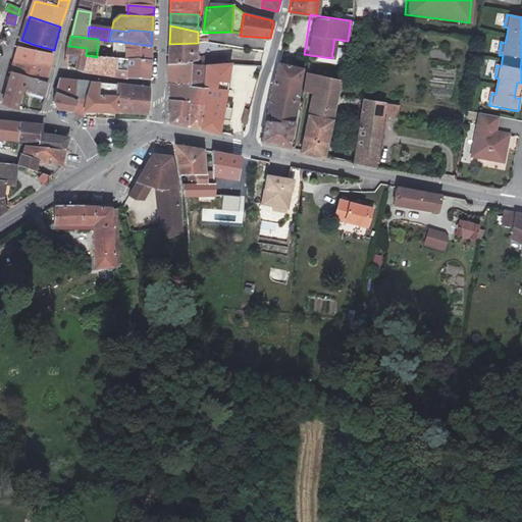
[(150,59),(151,46),(116,41),(114,57),(116,57),(150,59)]
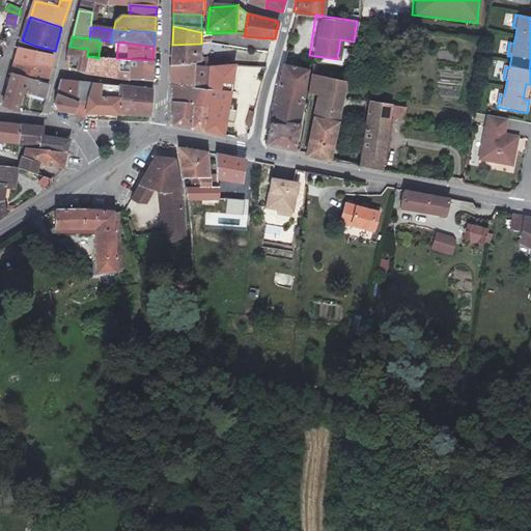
[(172,45),(172,64),(196,64),(200,64),(201,44),(172,45)]
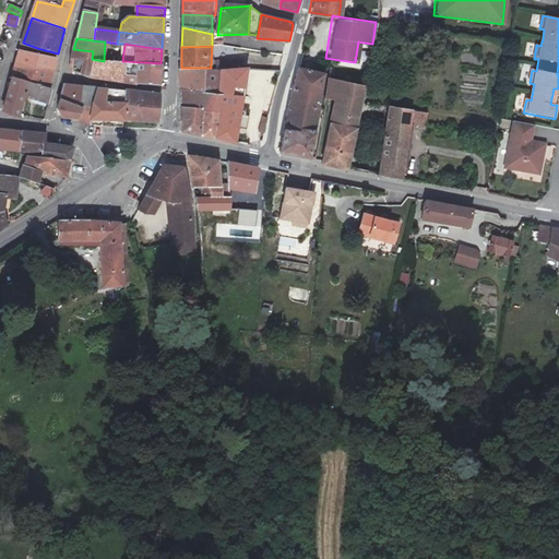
[(73,49),(72,56),(92,59),(93,51),(73,49)]
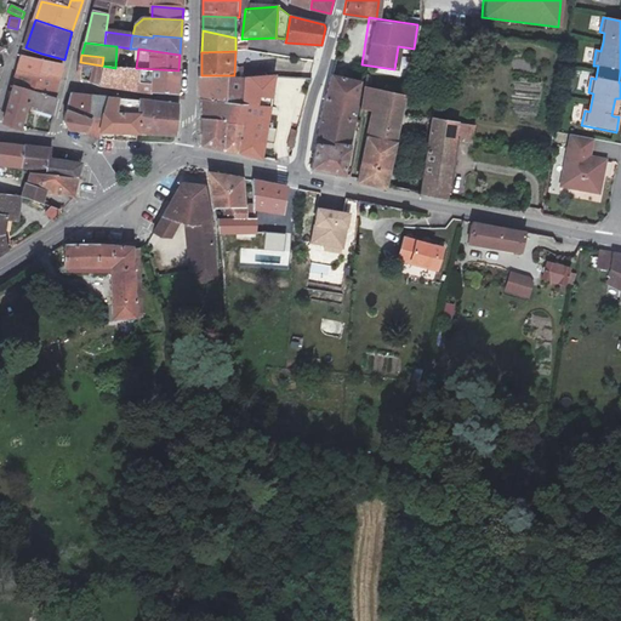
[(23,56),(20,73),(58,80),(62,66),(23,56)]
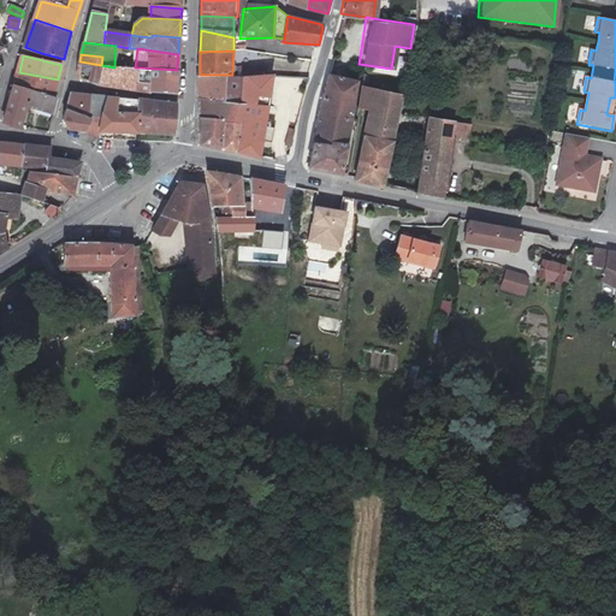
[(99,84),(101,65),(80,61),(78,77),(99,84)]
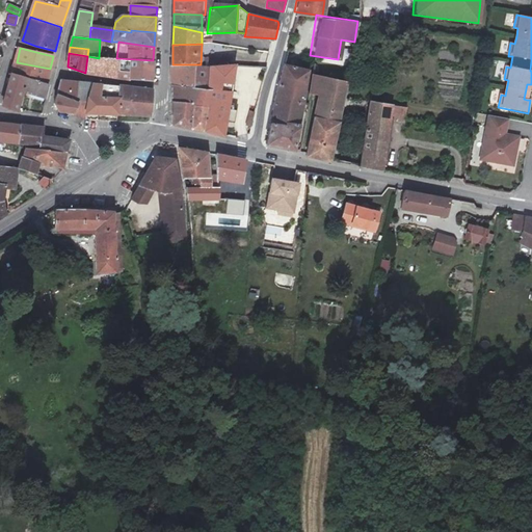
[(117,78),(118,58),(116,58),(99,58),(87,56),(85,73),(117,78)]
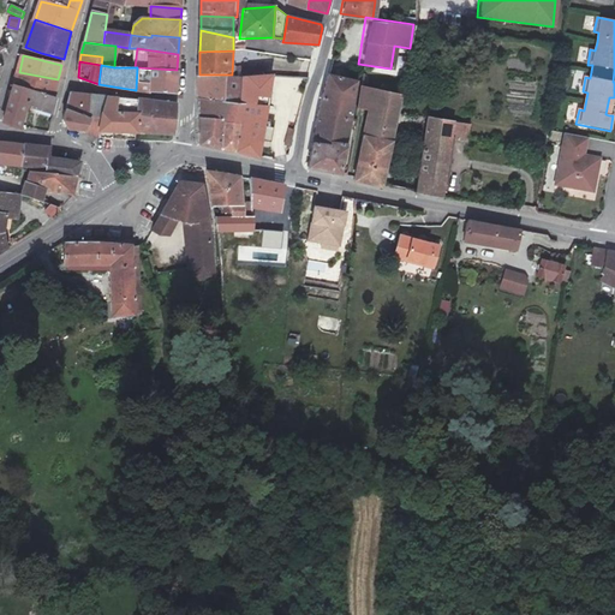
[(175,94),(177,70),(137,67),(136,90),(175,94)]
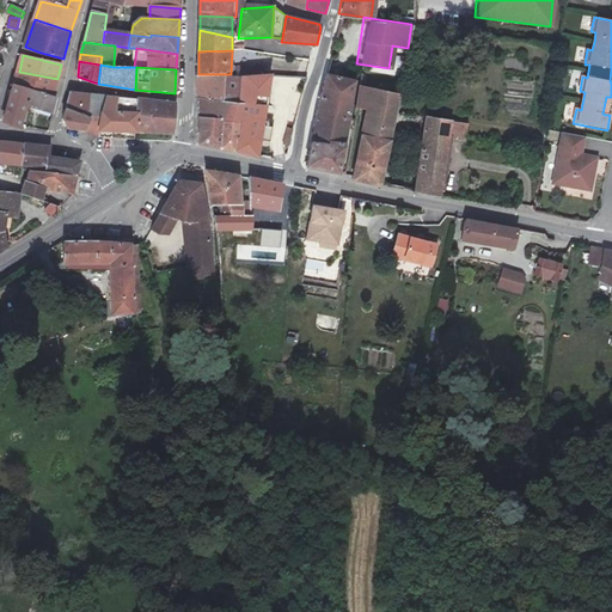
[(242,79),(258,77),(259,67),(242,69),(242,79)]
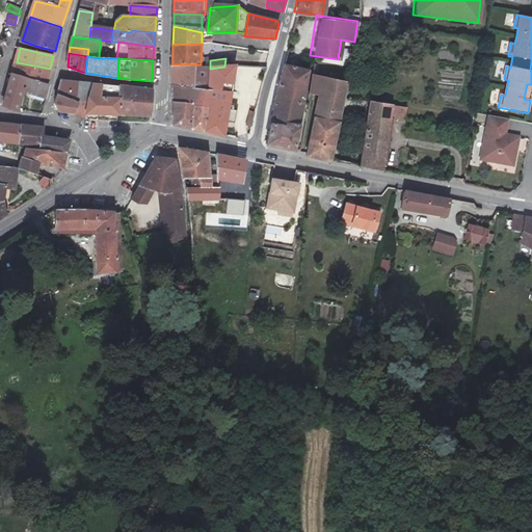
[(12,73),(21,75),(46,83),(50,69),(17,62),(12,73)]
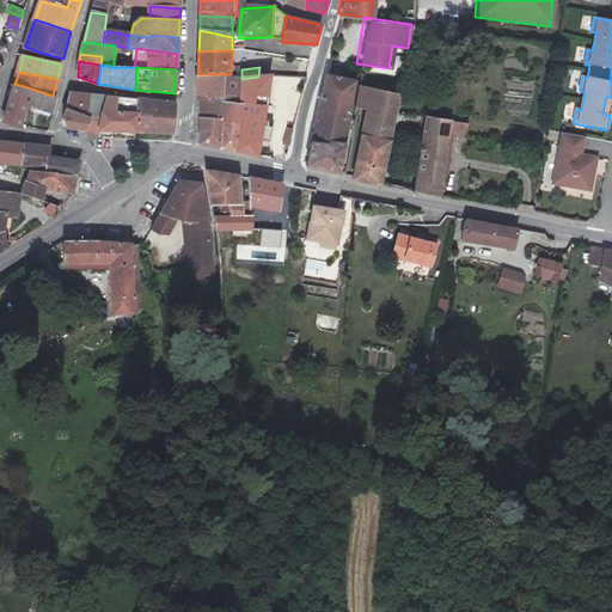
[(199,74),(199,97),(224,101),(225,79),(226,74),(199,74)]
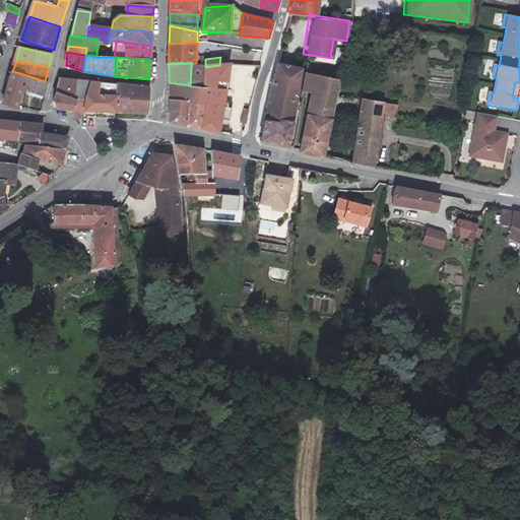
[(232,64),(219,65),(205,67),(205,68),(203,87),(201,105),(199,127),(218,132),(226,87),(243,88),(247,65),(232,64)]
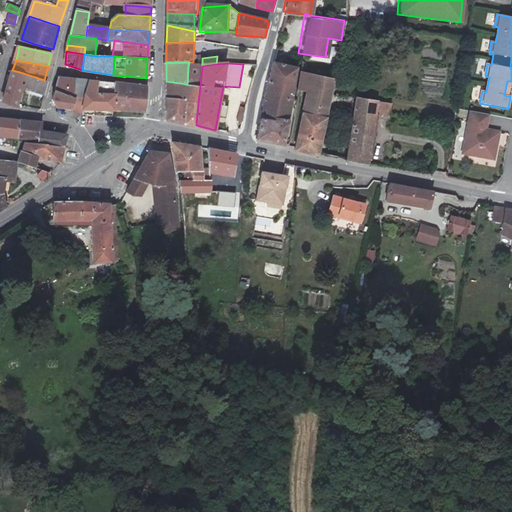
[(263,105),(289,110),(297,69),(297,67),(274,63),(266,92),(263,105)]
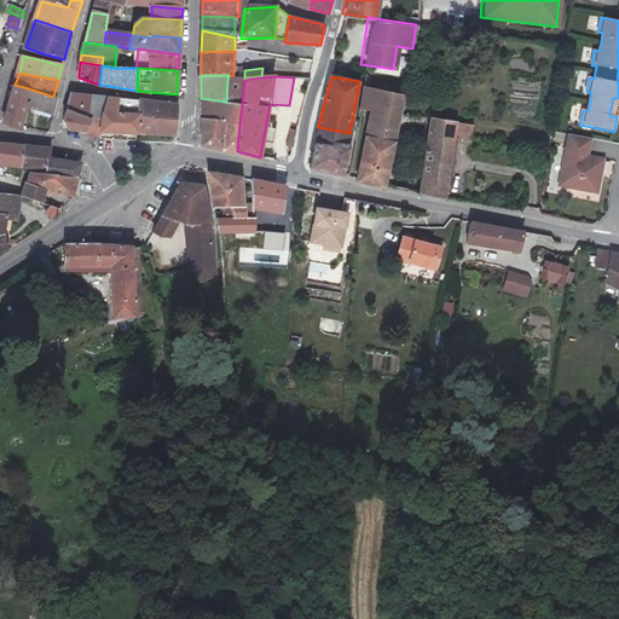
[(226,102),(242,104),(244,81),(227,80),(226,102)]
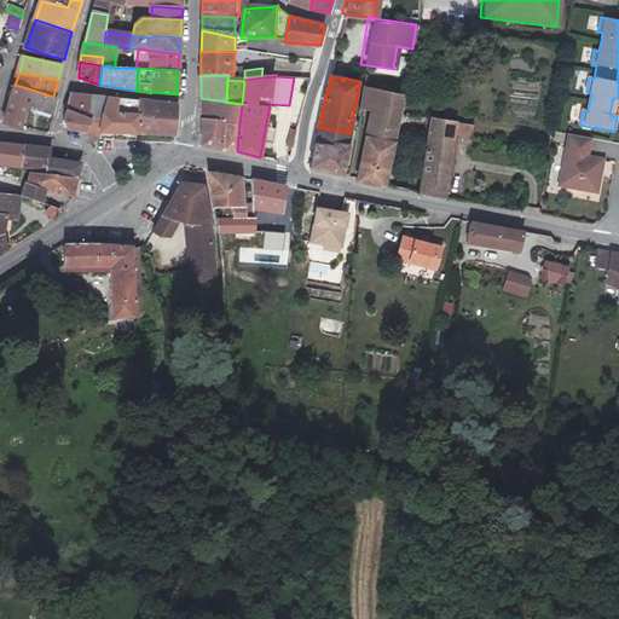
[(18,128),(25,105),(21,103),(24,87),(15,85),(4,123),(18,128)]
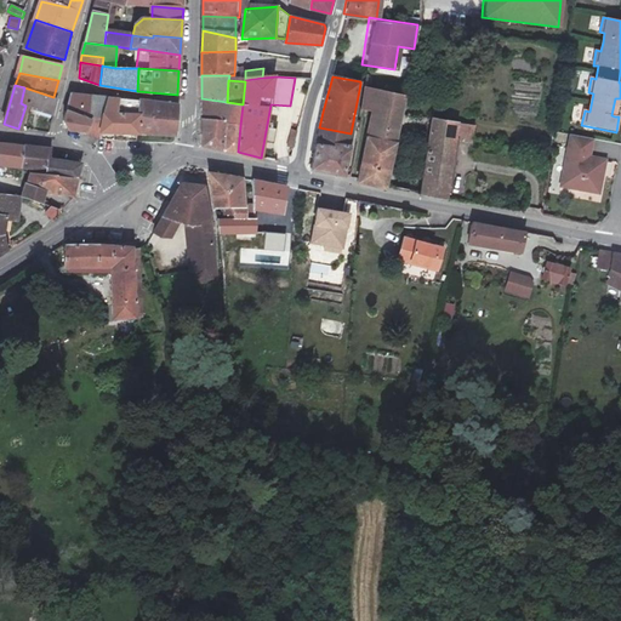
[(21,103),(26,106),(30,107),(29,108),(53,114),(58,98),(53,97),(24,87),(21,103)]
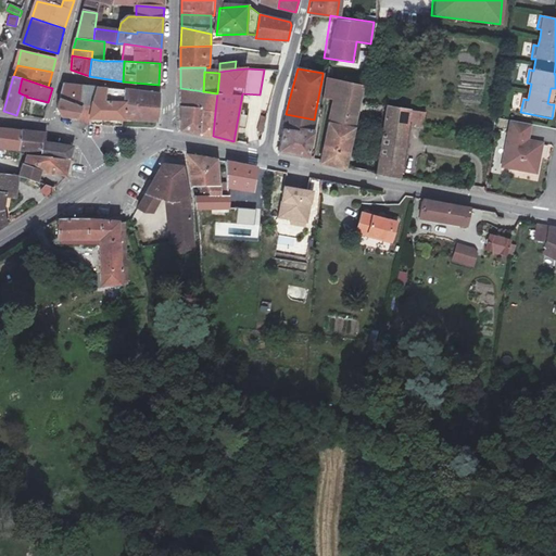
[(362,86),(364,86),(365,85),(328,78),(325,98),(335,99),(321,160),(320,164),(346,169),(346,167),(362,86)]
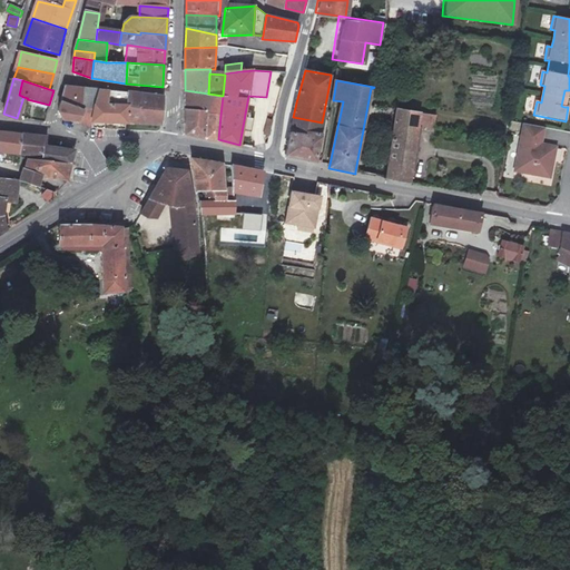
[(65,87),(60,102),(79,108),(81,108),(84,89),(65,87)]
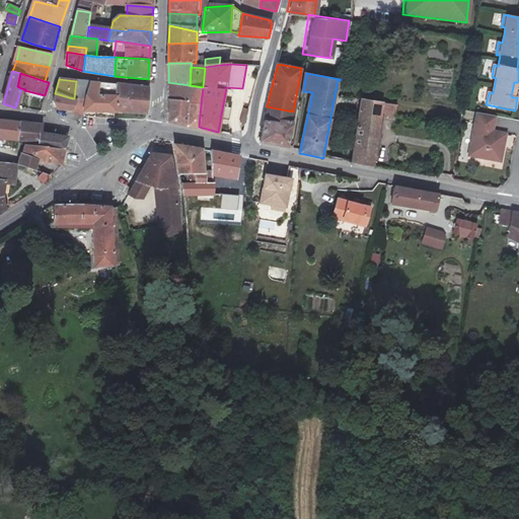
[(115,110),(115,103),(98,102),(99,83),(76,81),(74,98),(82,99),(82,108),(84,108),(115,110)]
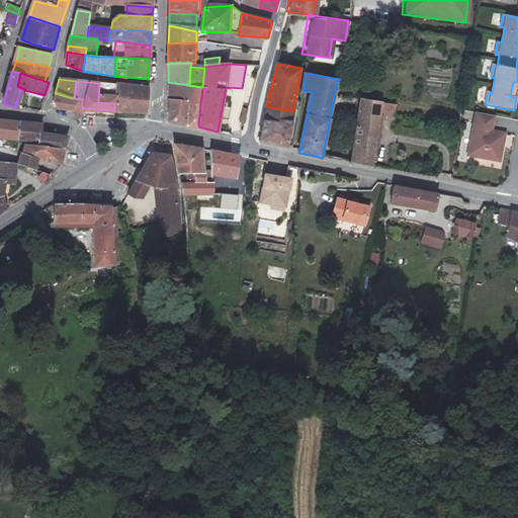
[(114,103),(114,110),(146,113),(149,88),(133,85),(115,82),(115,85),(114,103)]
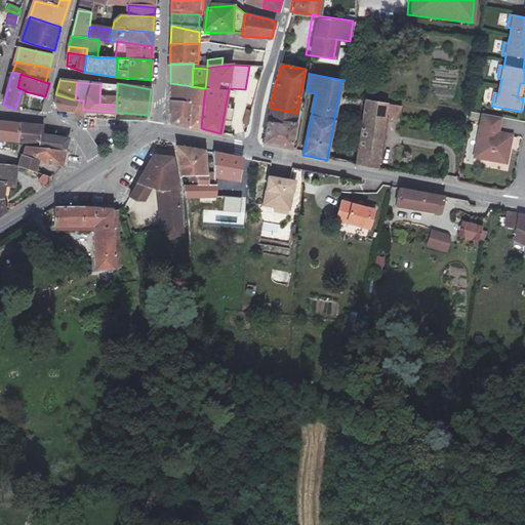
[(170,83),(171,101),(192,104),(203,106),(205,88),(192,86),(170,83)]
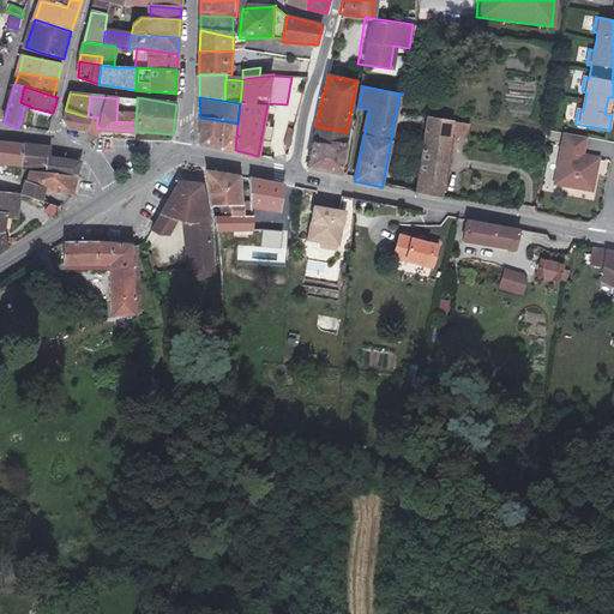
[(116,121),(136,122),(137,101),(118,98),(116,121)]
